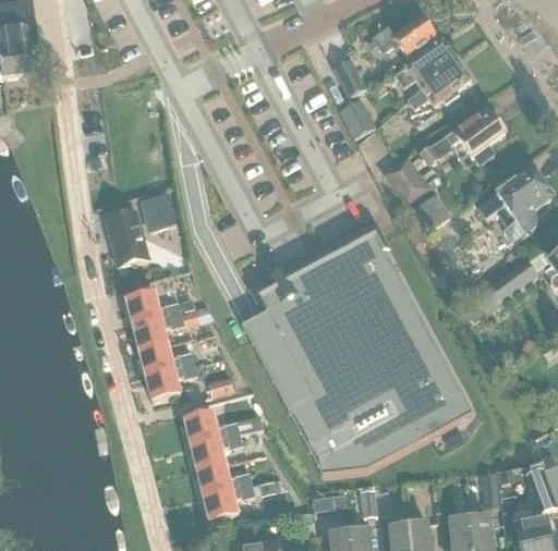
[(38,72),(35,46),(38,46),(32,0),(0,0),(0,68),(1,68),(2,76),(38,72)]
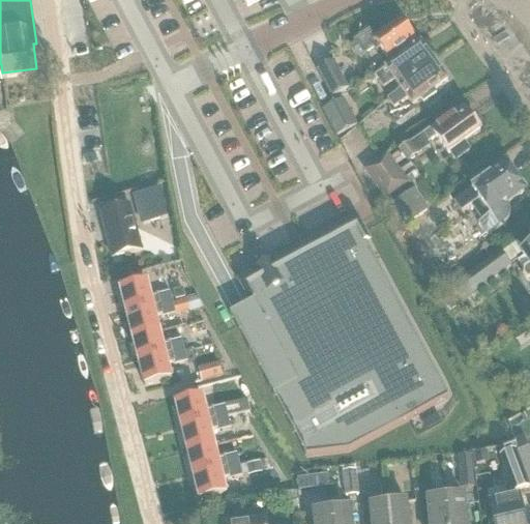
[(408,25),(401,15),(374,34),(369,27),(355,37),(363,50),(377,40),(388,56),(416,36),(414,33),(415,31),(411,25),(408,25)]
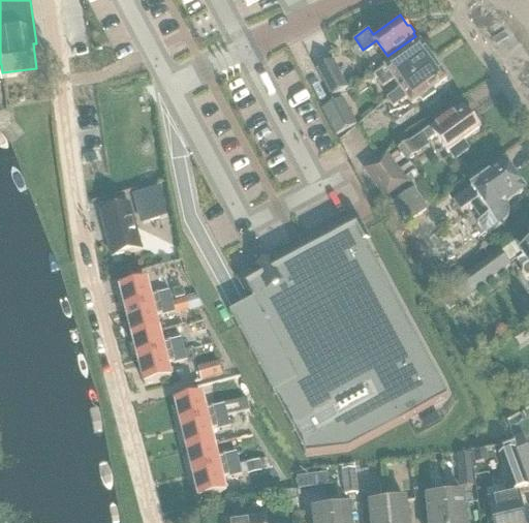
[(407,70),(432,54),(419,38),(414,42),(412,39),(403,47),(402,51),(374,71),(382,82),(392,74),(399,84),(400,84),(411,75),(407,70)]
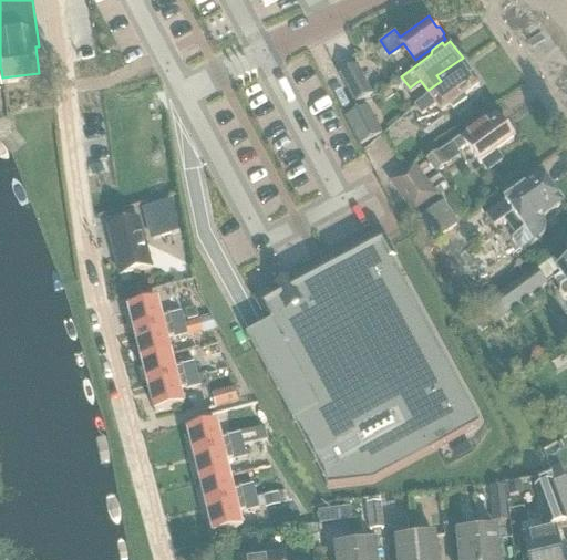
[(429,90),(428,90),(428,91),(414,101),(420,109),(431,101),(430,100),(433,97),(441,109),(451,101),(453,104),(466,94),(464,92),(478,81),(463,58),(436,75),(441,81),(429,90)]
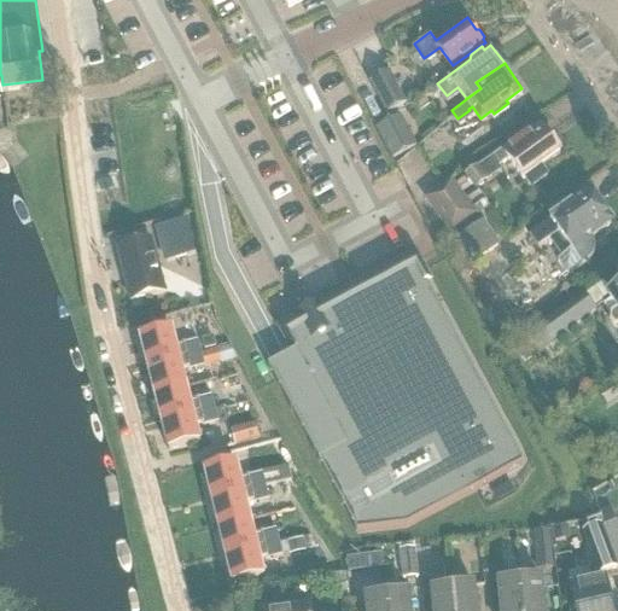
[(386,108),(407,97),(390,65),(369,75),(386,108)]
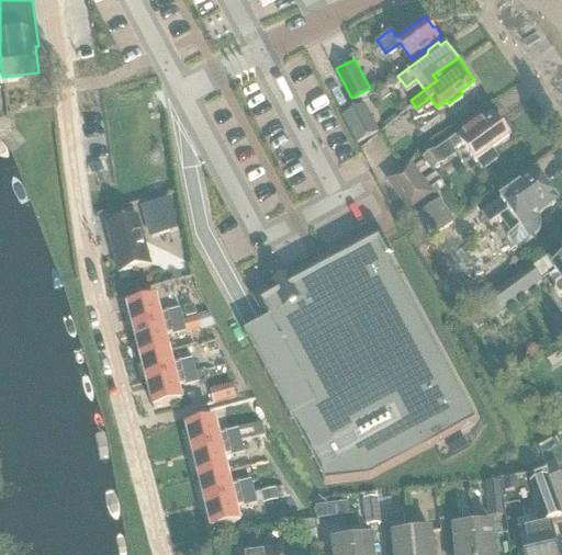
[(357,138),(379,127),(364,100),(343,111),(357,138)]
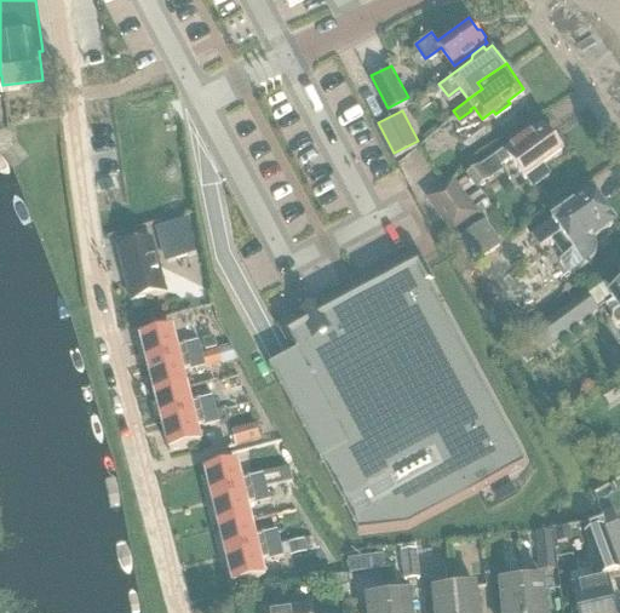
[(476,164),(487,178),(501,167),(499,162),(509,155),(524,176),(526,175),(533,184),(550,172),(543,162),(562,148),(560,145),(561,139),(556,133),(550,132),(547,130),(546,129),(541,122),(517,141),(516,138),(504,147),(503,145),(476,164)]
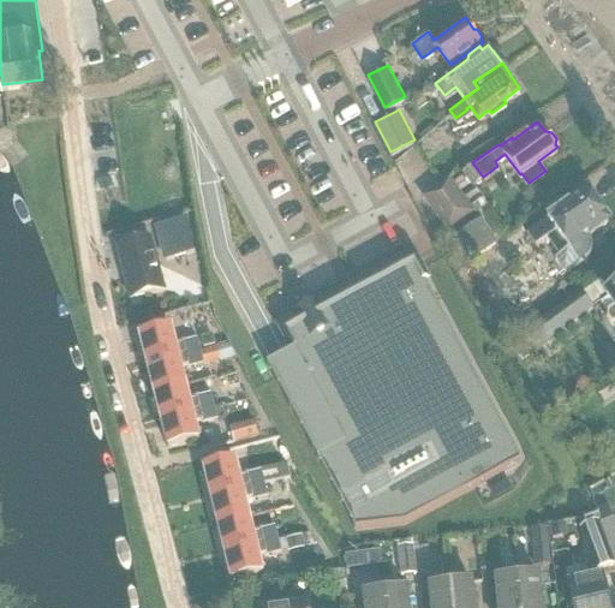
[(476,183),(483,177),(472,162),(435,189),(427,196),(447,225),(457,219),(487,197),(476,183)]
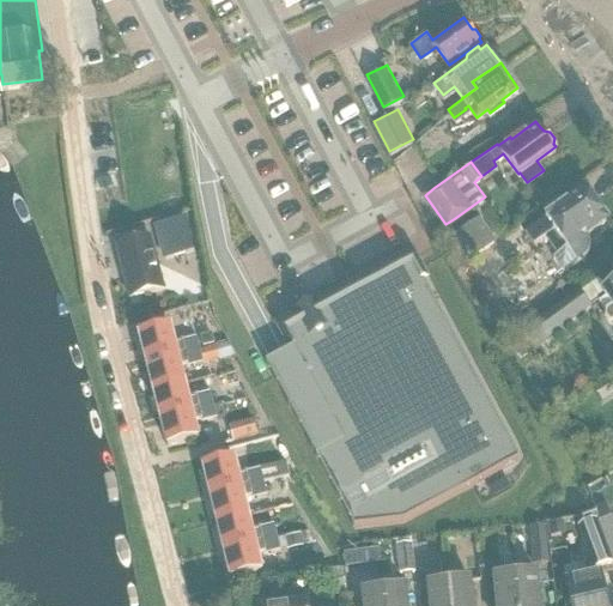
[(589,234),(587,230),(606,217),(604,213),(605,208),(599,201),(594,200),(584,187),(526,229),(534,241),(545,232),(558,250),(553,253),(563,266),(586,249),(589,247),(590,243),(590,241),(590,237),(589,234)]
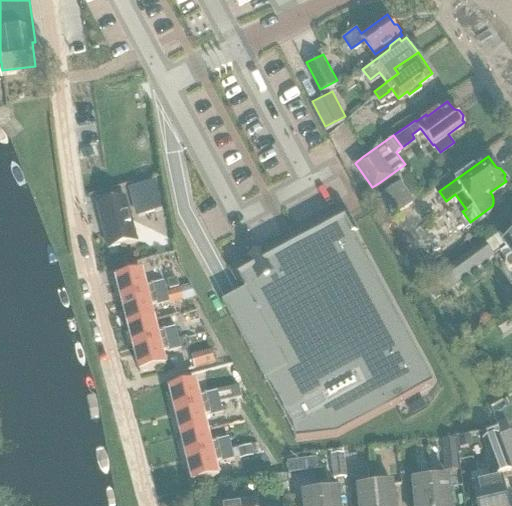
[(136,211),(162,204),(155,176),(129,183),(136,211)]
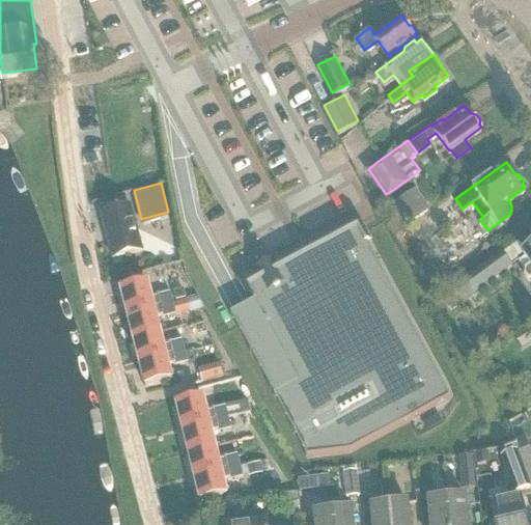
[(409,219),(428,205),(415,184),(394,197),(409,219)]
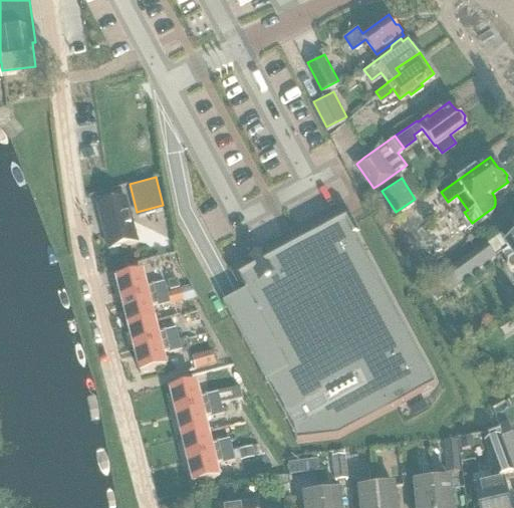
[(109,245),(137,238),(125,195),(98,202),(109,245)]
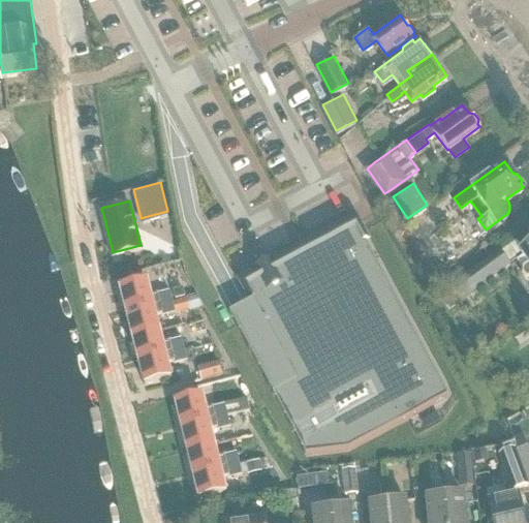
[(230,308),(229,309),(306,451),(348,445),(448,392),(361,227),(356,221),(343,228),(304,250),(284,260),(277,265),(275,262),(266,267),(256,271),(258,274),(252,277),(245,281),(244,282),(243,282),(251,297),(241,303),(230,308)]
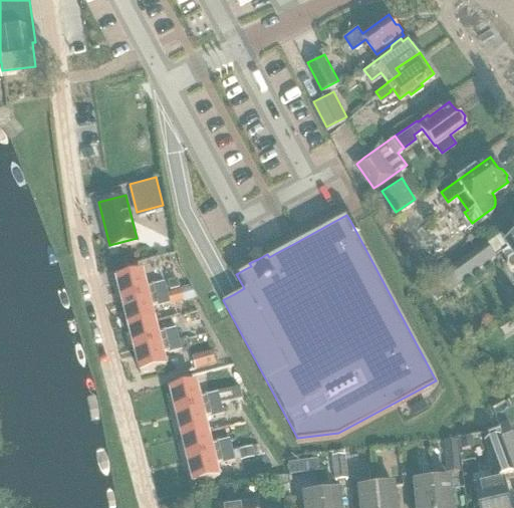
[(446,289),(495,255),(486,241),(437,276),(446,289)]
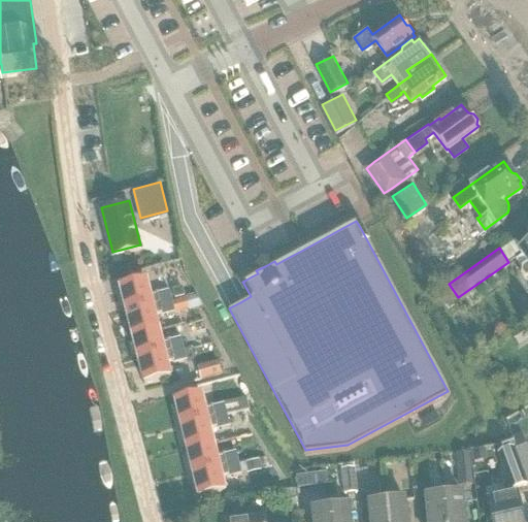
[(126,308),(172,297),(169,285),(156,289),(156,290),(150,292),(146,276),(120,284),(126,308)]
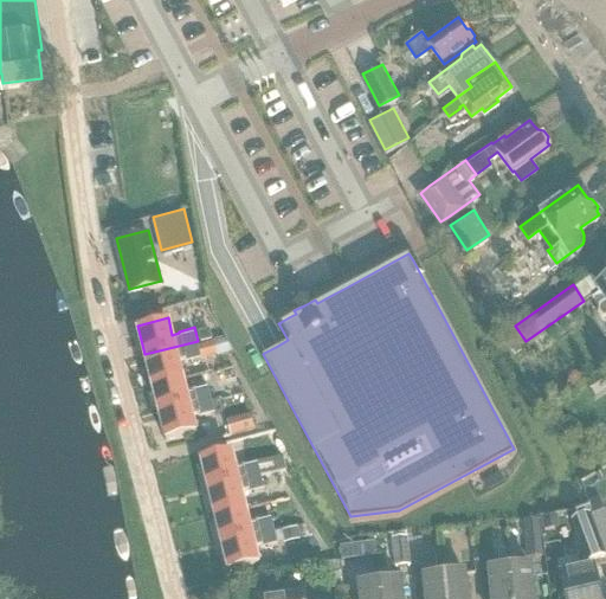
[(152,381),(182,373),(178,356),(185,355),(186,356),(200,353),(198,341),(144,354),(152,381)]
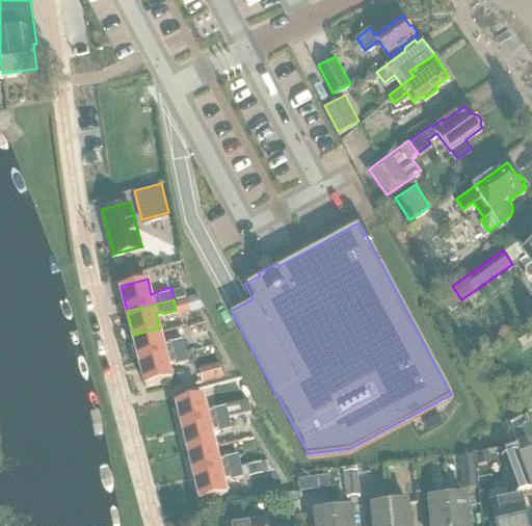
[(522,343),(531,336),(531,330),(527,323),(514,332),(522,343)]
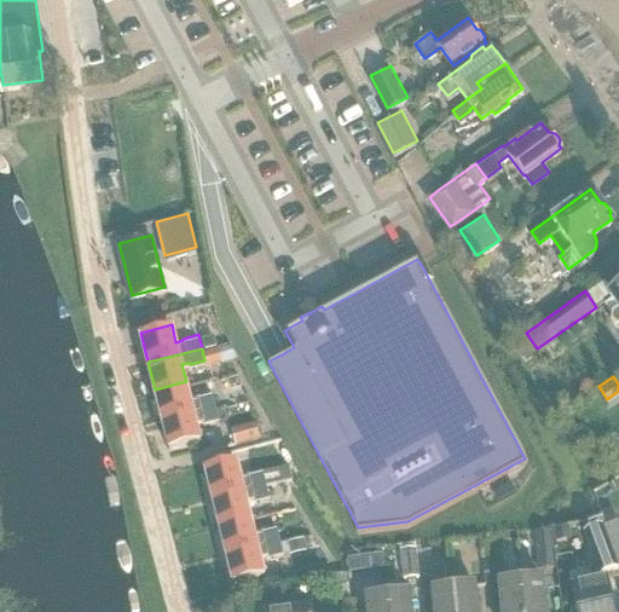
[(162,416),(215,403),(212,391),(197,394),(197,396),(190,398),(186,381),(155,390),(162,416)]
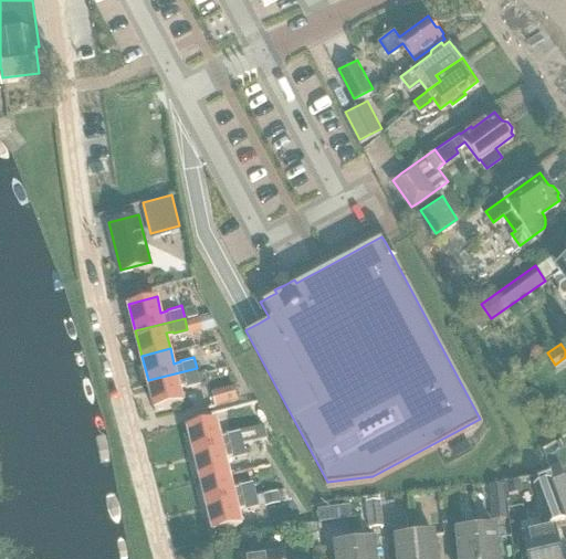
[(197,368),(148,380),(155,407),(182,399),(179,383),(186,382),(186,383),(200,380),(197,368)]
